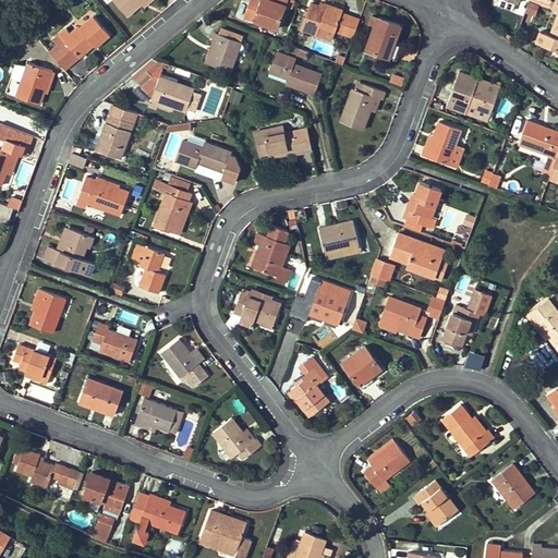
[(113,0),(126,15),(141,3),(144,0),(113,0)]
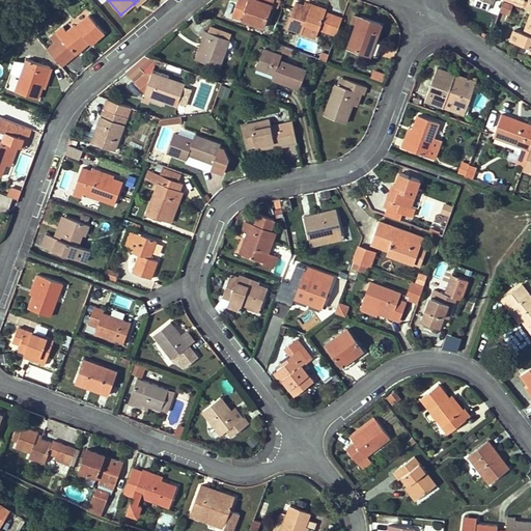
[(264,27),(273,5),(258,0),(248,0),(246,0),(238,0),(232,15),(264,27)]
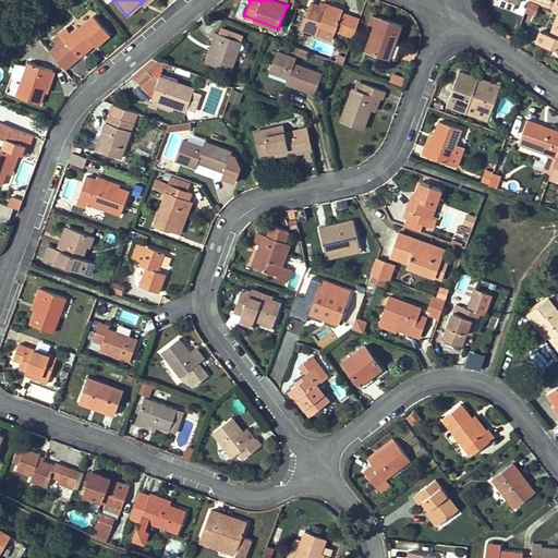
[(512,10),(516,2),(509,0),(498,0),(497,4),(512,10)]
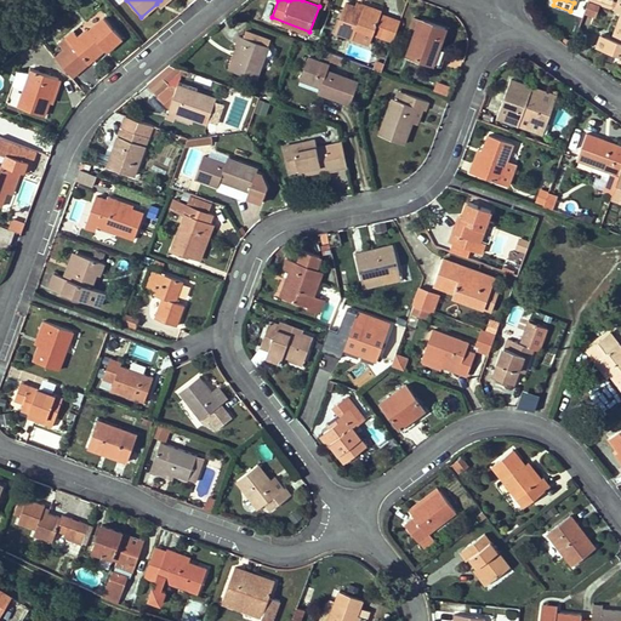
[(599,5),(588,1),(585,12),(594,16),(599,5)]
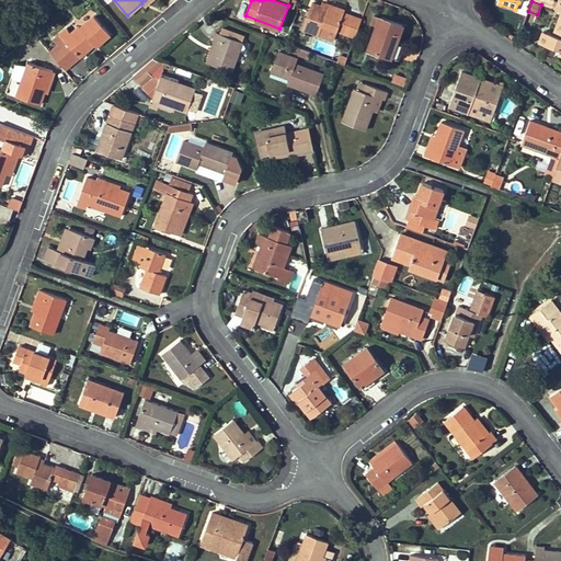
[(344,10),(329,4),(328,8),(320,6),(312,2),(302,29),(318,35),(322,25),(336,31),(355,37),(362,20),(344,13),(344,10)]
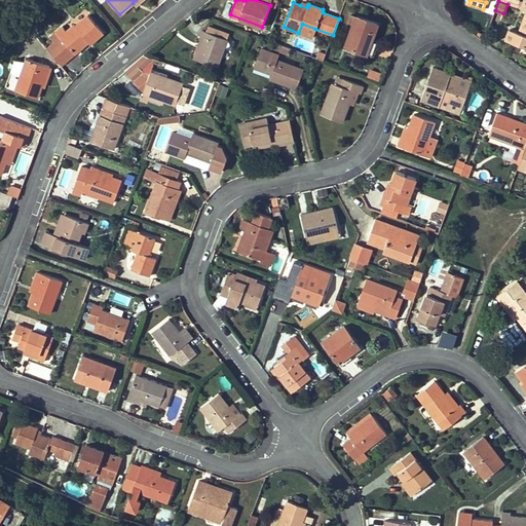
[(525,12),(519,33),(510,30),(505,40),(525,47),(523,50),(525,51),(525,12)]
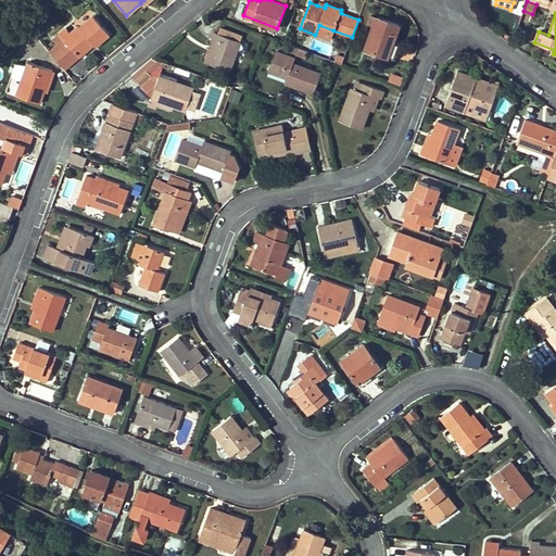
[(367,23),(374,25),(377,16),(370,14),(367,23)]
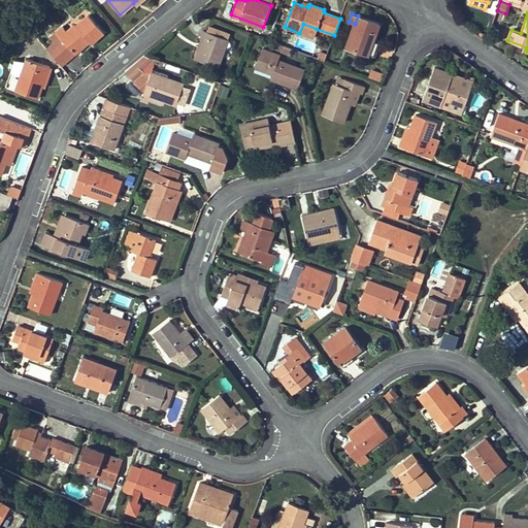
[(378,24),(358,15),(355,24),(347,45),(365,53),(369,41),(373,43),(374,38),(373,38),(378,24)]
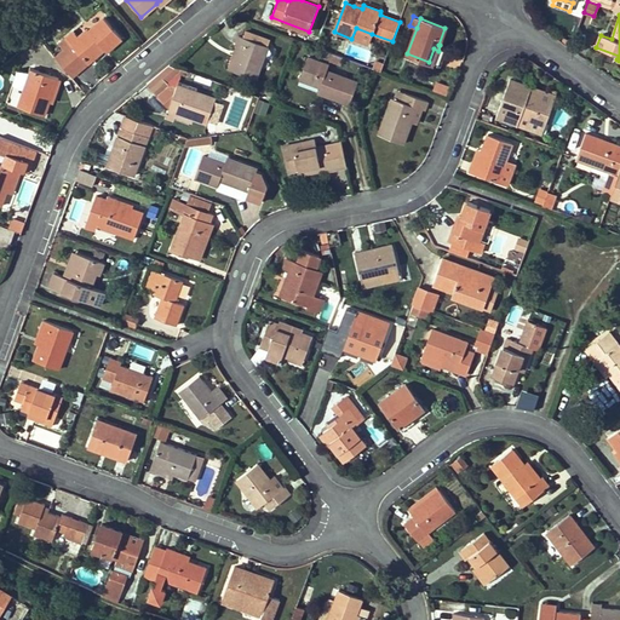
[(86,58),(102,46),(104,51),(107,53),(122,40),(105,19),(91,30),(89,29),(80,36),(75,30),(59,44),(64,50),(81,70),(90,63),(86,58)]
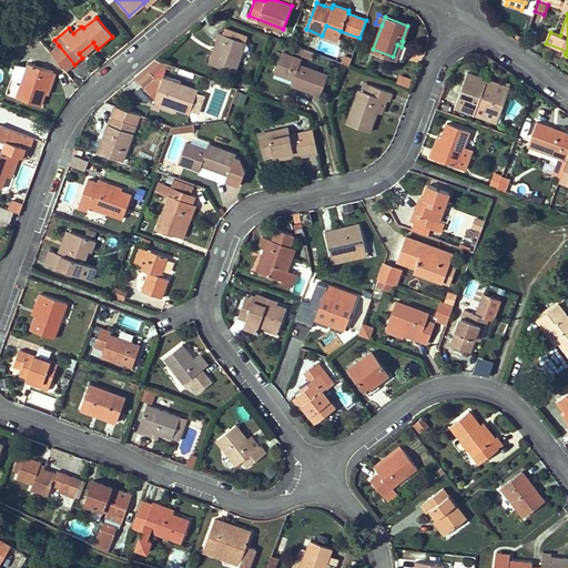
[(341,31),(326,26),(322,36),(337,41),(341,31)]
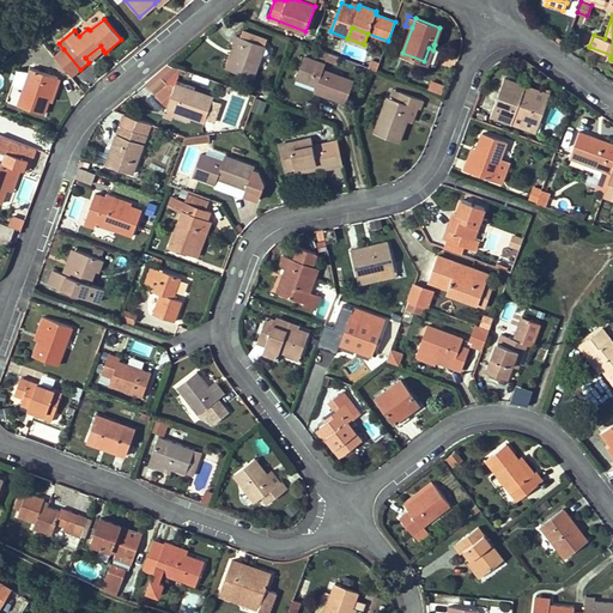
[(263,44),(266,38),(243,30),(241,37),(263,44)]
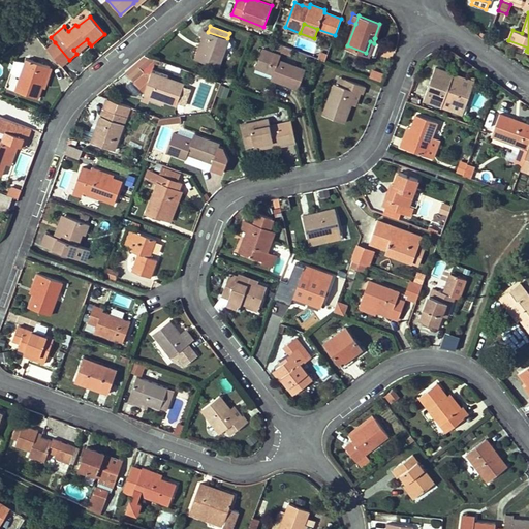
[(200,37),(203,38),(206,39),(198,60),(218,67),(229,39),(227,38),(208,32),(204,30),(200,37)]
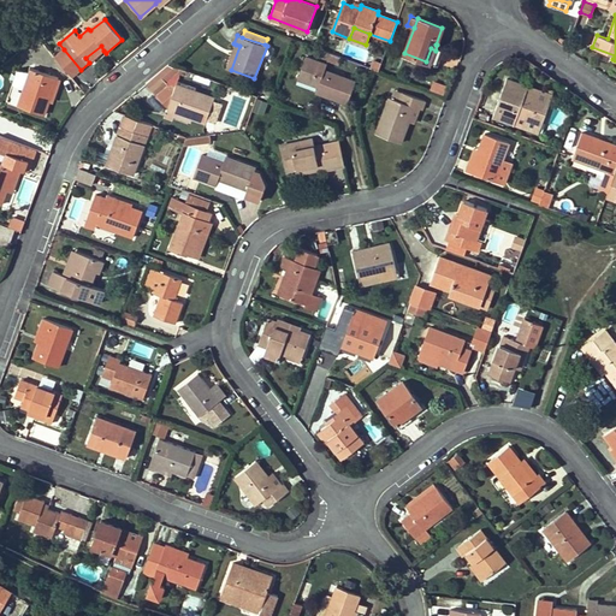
[(227,69),(231,70),(240,46),(236,45),(227,69)]
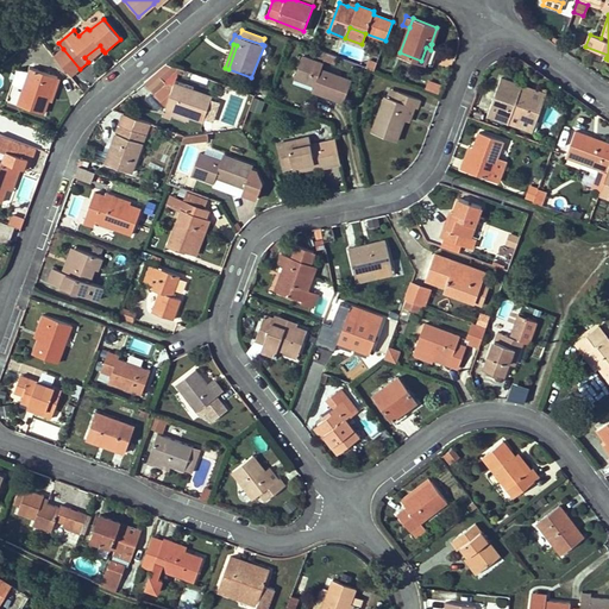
[(88,62),(102,50),(100,45),(85,57),(88,62)]
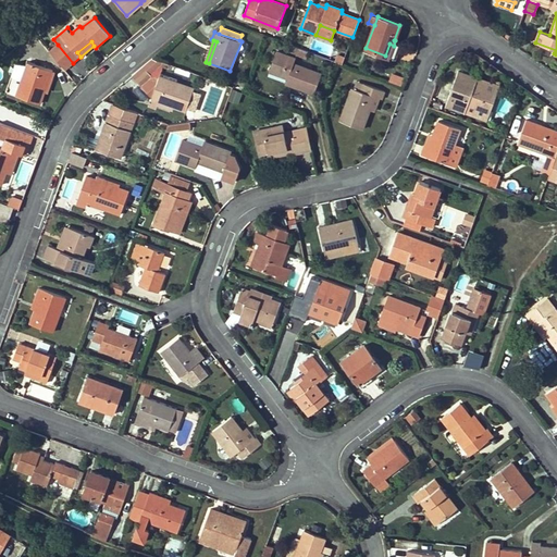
[(399,44),(400,60),(415,59),(413,41),(399,44)]
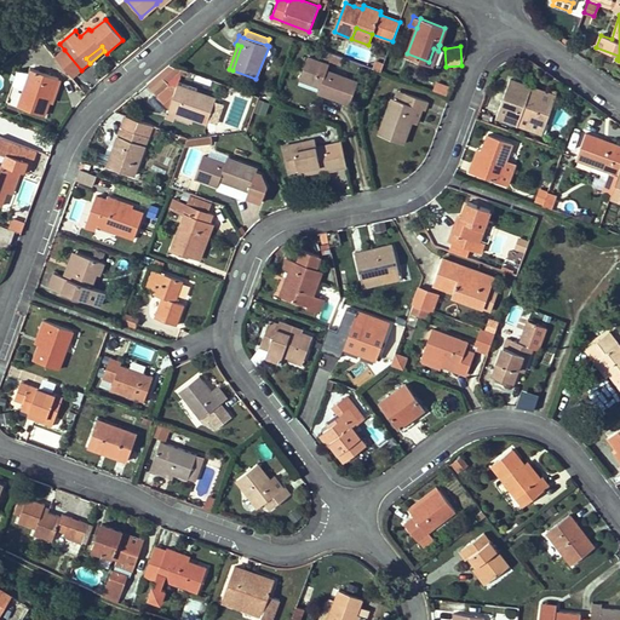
[(434,63),(438,51),(434,49),(429,62),(434,63)]
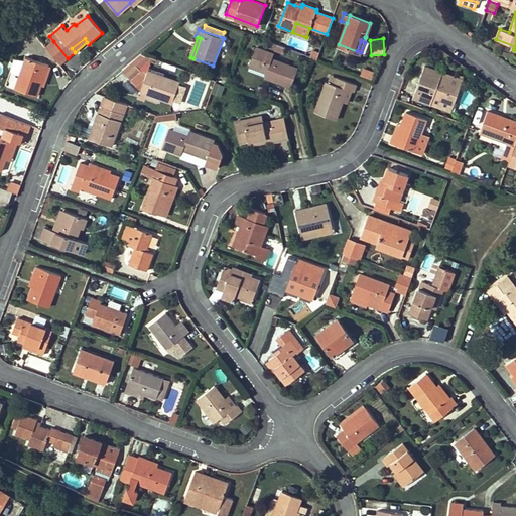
[(68,58),(53,41),(46,47),(60,65),(68,58)]
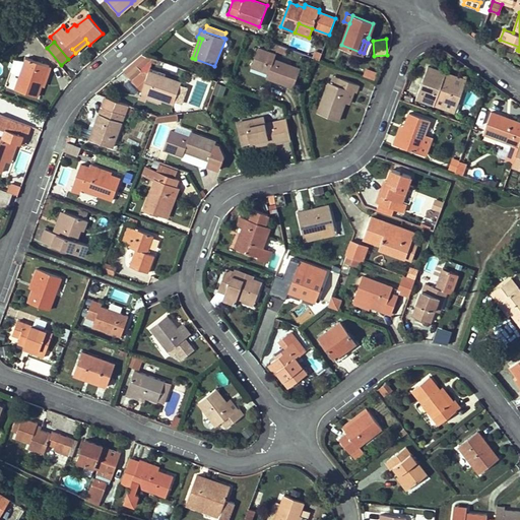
[(294,86),(300,69),(274,59),(275,55),(258,48),(252,66),(268,72),(267,76),(294,86)]
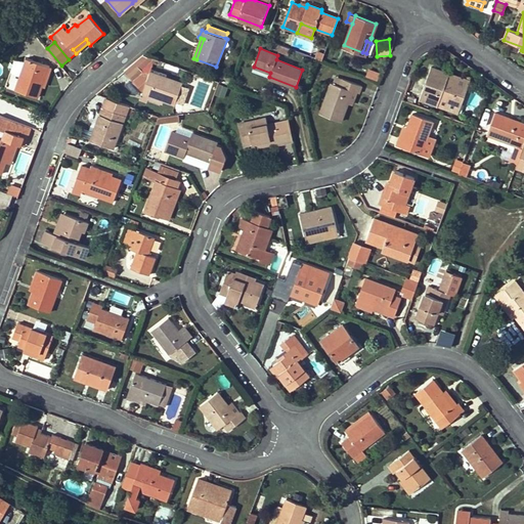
[(315,57),(322,59),(324,54),(317,51),(315,57)]
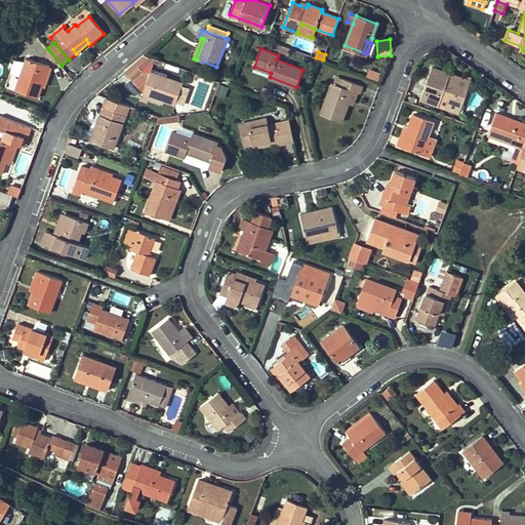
[(135,62),(140,69),(150,61),(153,57),(144,54),(135,62)]
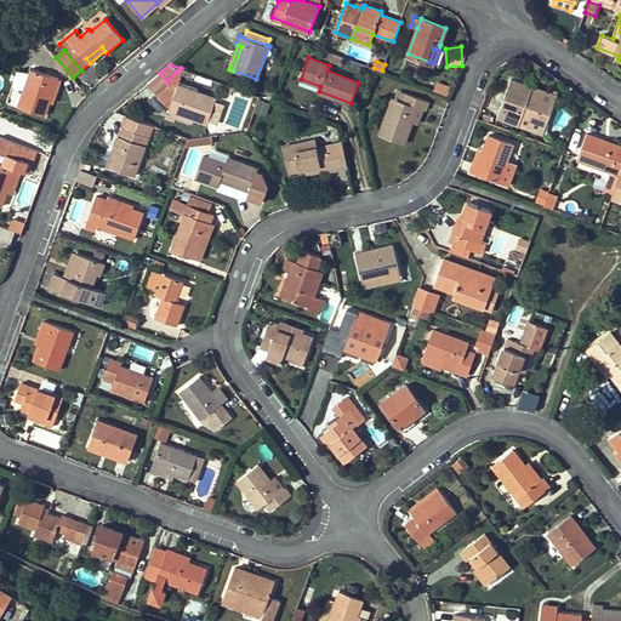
[(18,106),(45,115),(50,101),(47,100),(52,86),(56,87),(58,78),(30,68),(29,74),(18,70),(6,102),(18,106)]
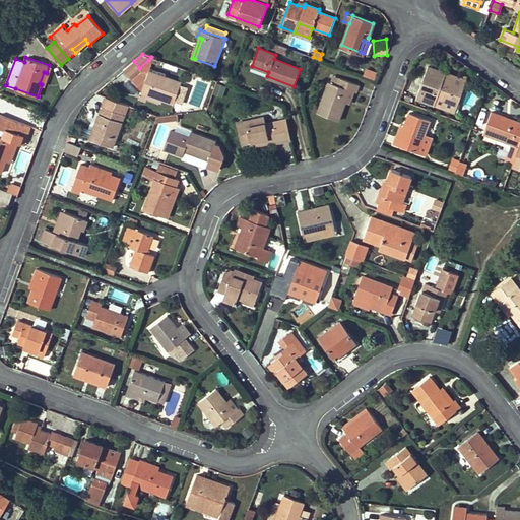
[(139,68),(134,61),(123,70),(129,77),(139,68)]
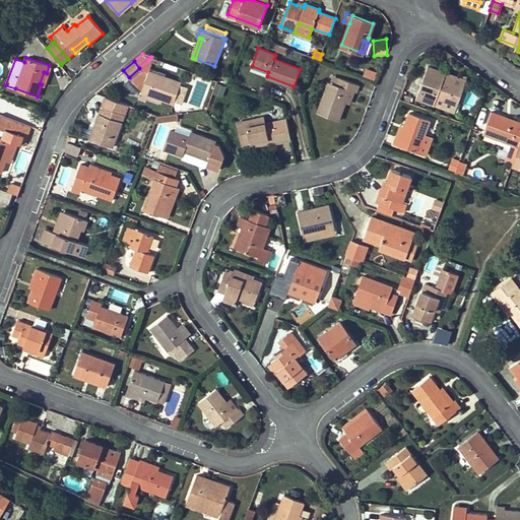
[(45,85),(51,66),(49,65),(47,73),(44,72),(40,83),(42,84),(45,85)]
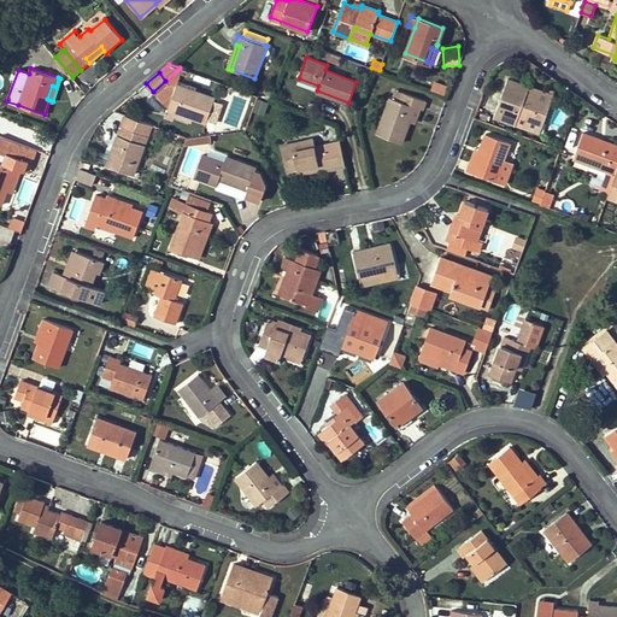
[(516,123),(519,115),(542,123),(550,104),(526,94),(528,90),(529,87),(507,78),(493,117),(515,124),(516,123)]
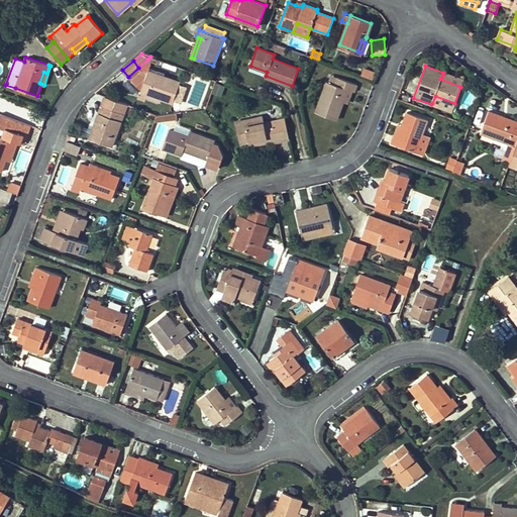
[(373,78),(375,70),(363,67),(360,75),(373,78)]
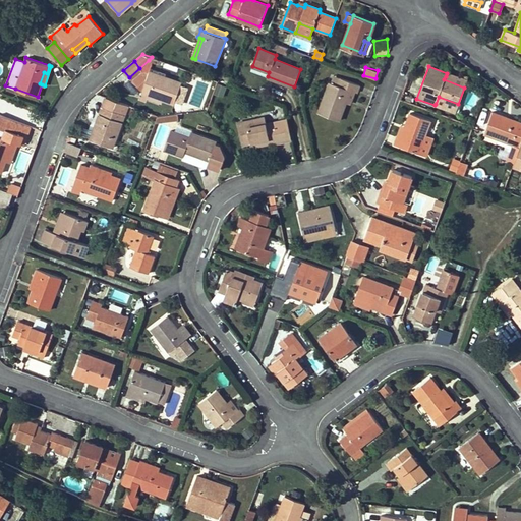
[(175,101),(176,98),(179,88),(180,84),(181,82),(149,71),(141,92),(162,99),(174,103),(175,101)]
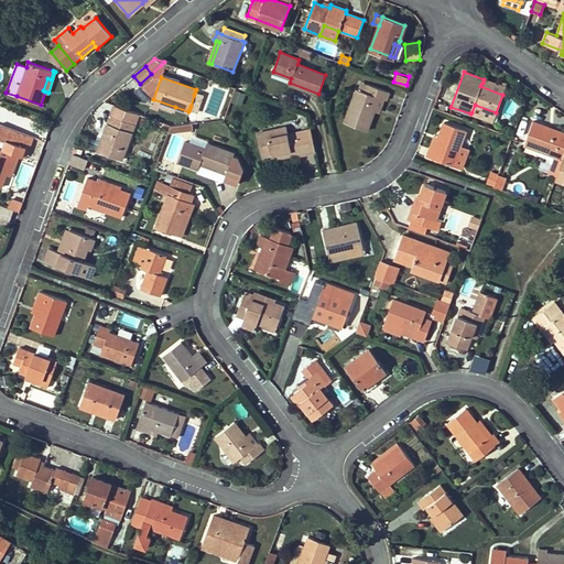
[(361,82),(358,89),(365,91),(368,84),(361,82)]
